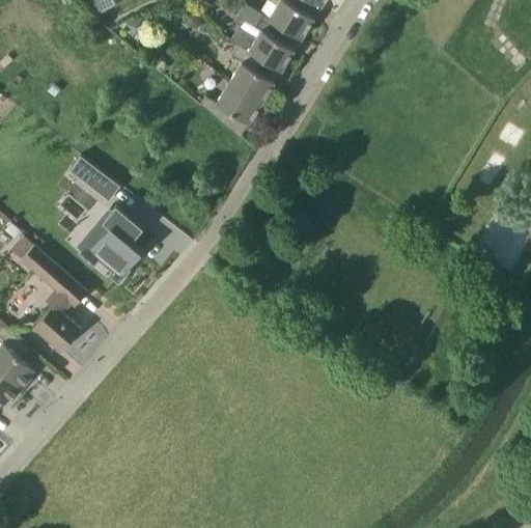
[(296,7),(300,0),(267,0),(277,7),(269,20),(282,28),(302,40),(315,19),(296,7)]
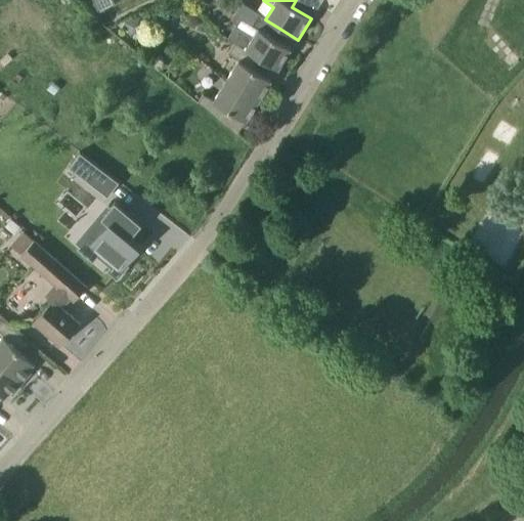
[(265,19),(255,13),(243,5),(234,18),(234,20),(234,22),(234,23),(234,24),(235,25),(236,26),(237,27),(229,41),(235,45),(259,59),(278,72),(292,50),(272,39),(278,28),(265,19)]
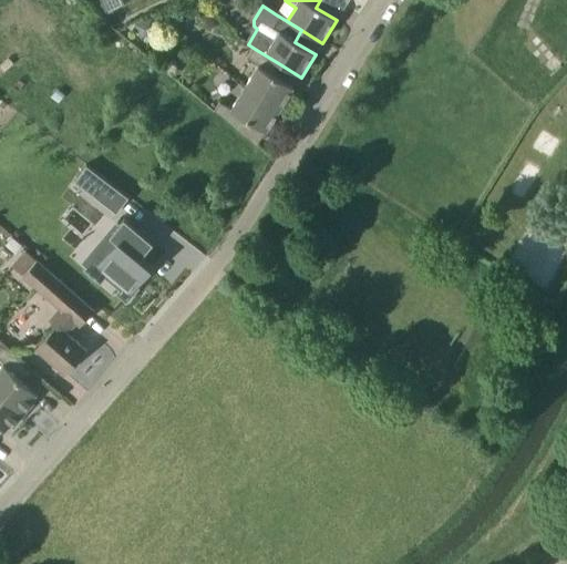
[(166,23),(177,29),(184,13),(174,9),(166,23)]
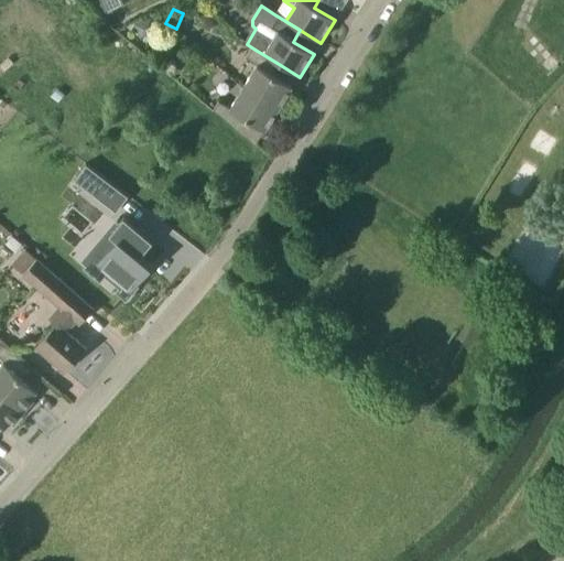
[(272,76),(279,64),(253,49),(246,61),(258,67),(245,89),(279,110),(292,88),(272,76)]
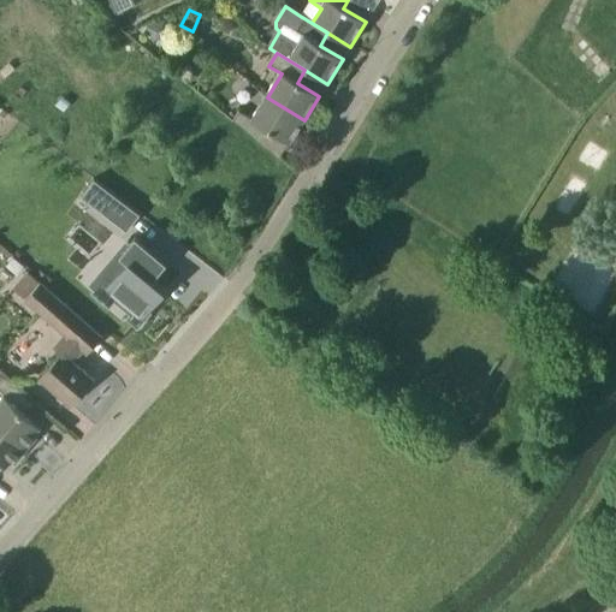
[(290,144),(304,120),(267,97),(252,120),(240,113),(234,123),(259,143),(267,131),(290,144)]
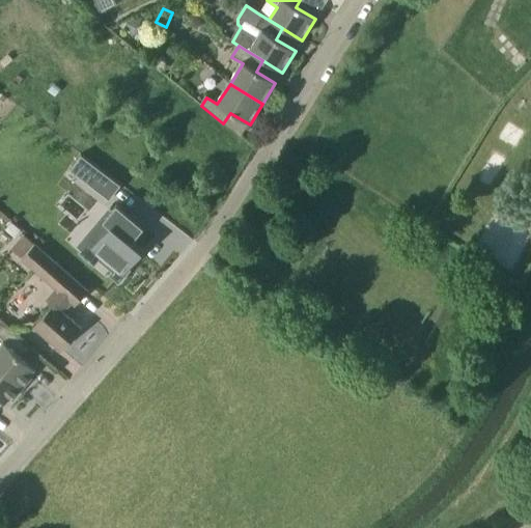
[(71,171),(110,201),(121,187),(81,157),(71,171)]
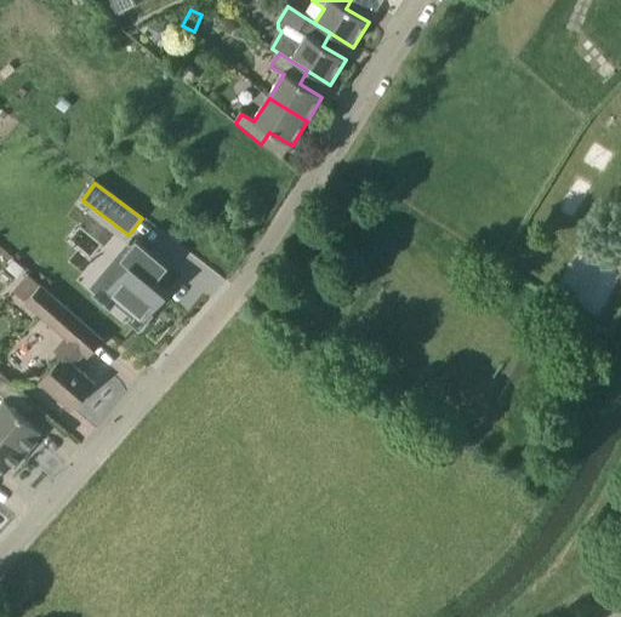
[(131,319),(143,329),(158,310),(155,309),(170,289),(158,280),(171,261),(138,236),(124,256),(132,262),(117,281),(110,275),(96,293),(114,309),(124,297),(140,308),(131,319)]
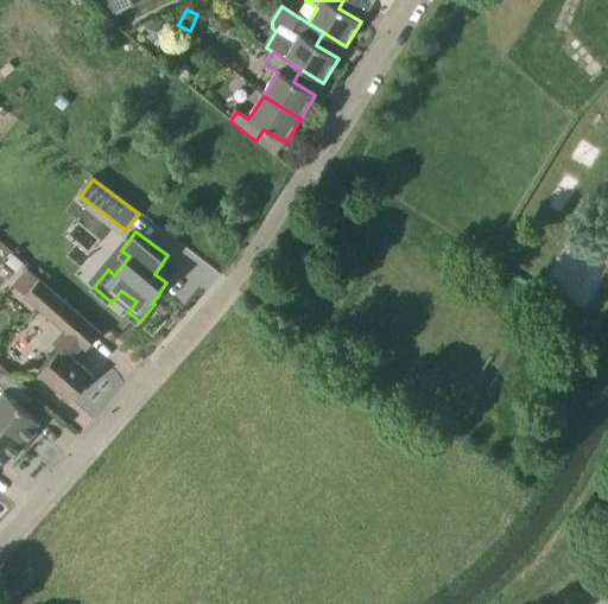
[(101,335),(65,303),(40,280),(27,269),(13,287),(25,298),(25,299),(68,336),(58,347),(59,348),(39,372),(71,402),(93,377),(73,358),(82,347),(87,351),(101,335)]
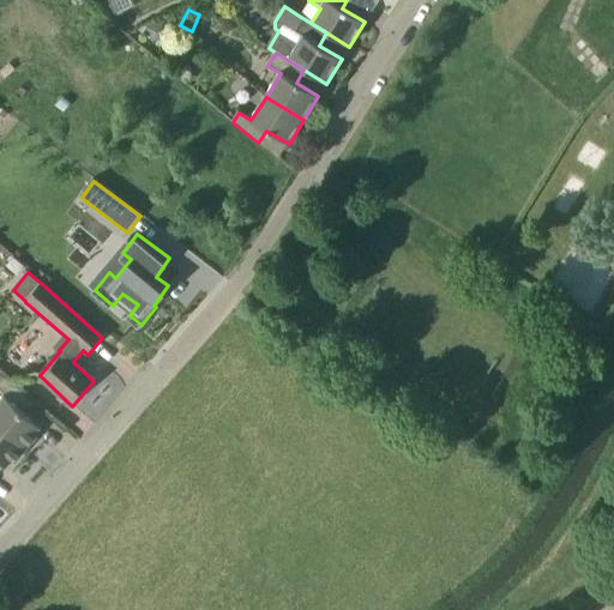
[(0,402),(0,427),(26,451),(37,439),(35,435),(41,429),(25,414),(32,406),(5,381),(0,386),(0,393),(4,398),(0,402)]
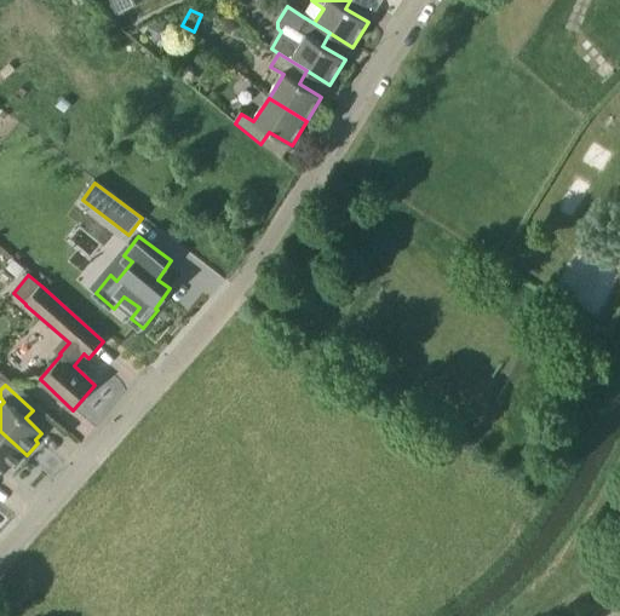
[(15,470),(27,455),(0,431),(0,468),(5,473),(11,466),(15,470)]
